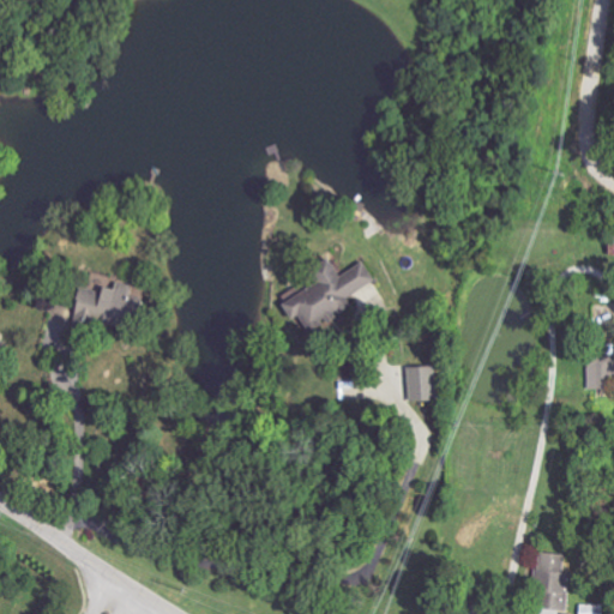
[(375,281),(362,260),(339,276),(327,259),(307,272),(313,282),(281,304),(290,319),(295,315),(307,333),(353,304),(349,299),(375,281)]
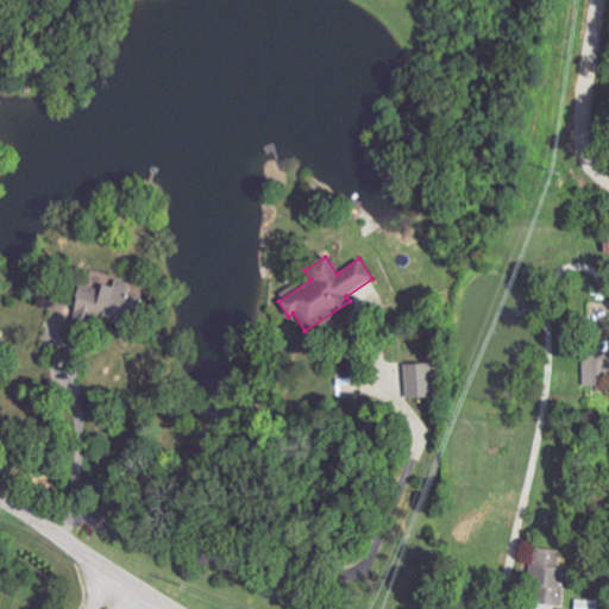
[(75,282),(69,307),(80,309),(79,321),(92,324),(93,318),(135,326),(140,295),(129,293),(131,283),(111,280),(110,289),(75,282)]
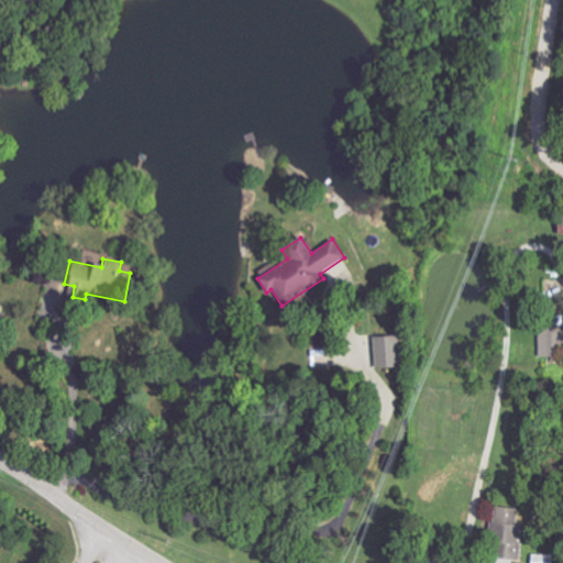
[(562,322),(538,323),(539,353),(555,353),(555,343),(562,342),(562,322)]
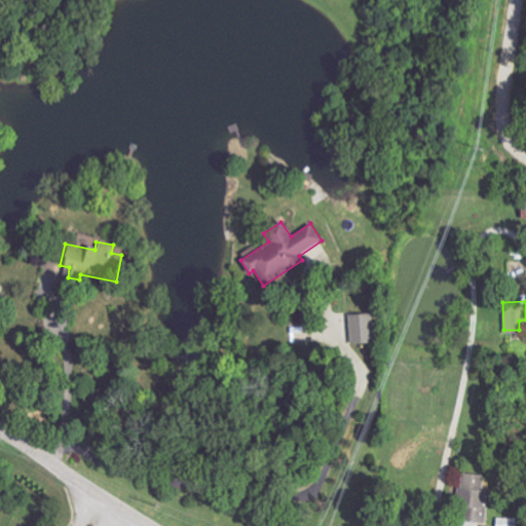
[(350,343),(369,343),(369,314),(349,314),(350,343)]
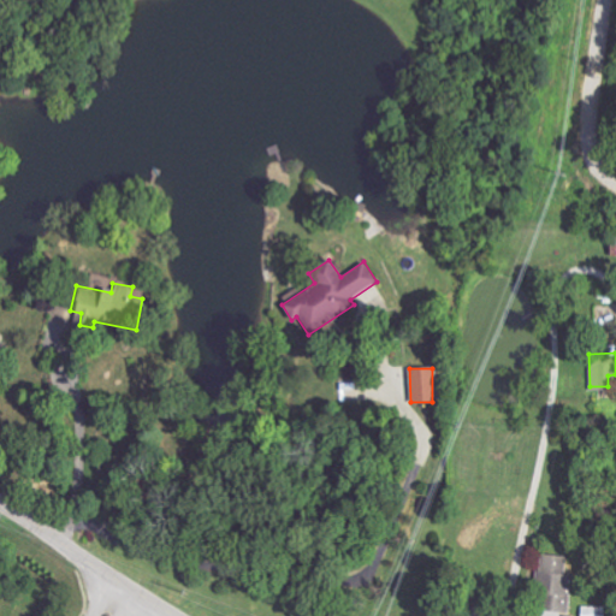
[(563,556),(544,555),(538,610),(564,612),(567,582),(561,582),(563,556)]
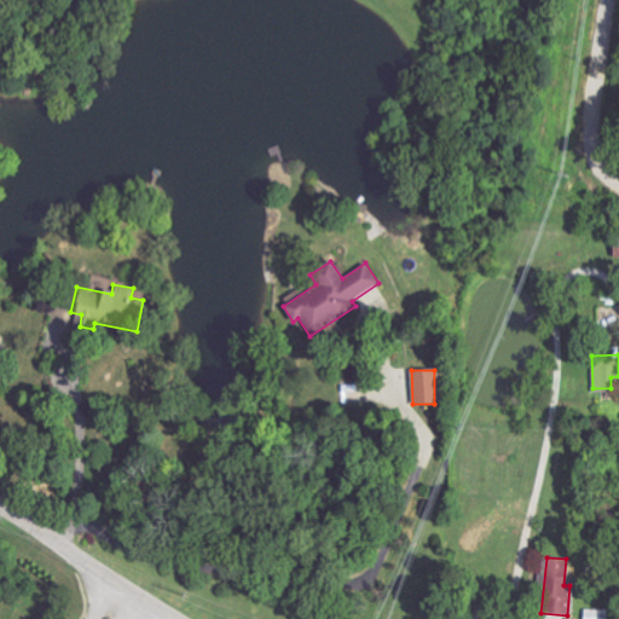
All buildings are outlined.
